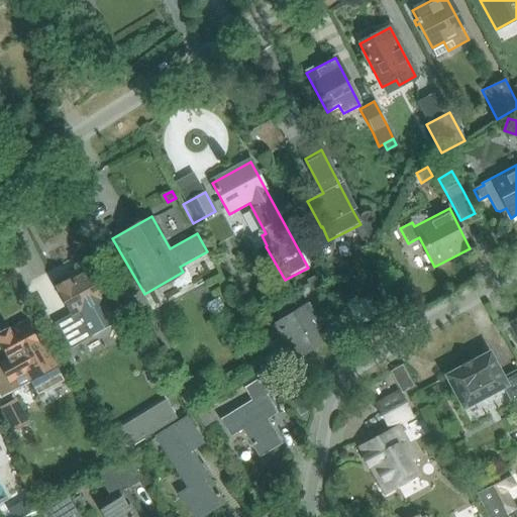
[(56,288),(70,314),(53,324),(68,350),(114,325),(108,315),(117,311),(105,287),(96,292),(86,273),(69,283),(68,281),(56,288)]
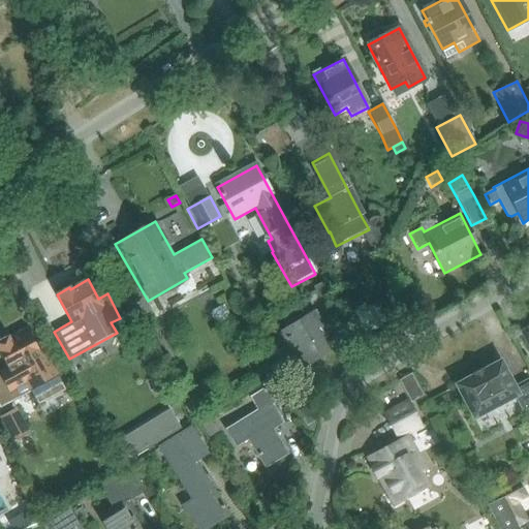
[(331,293),(324,281),(312,287),(317,300),(331,293)]
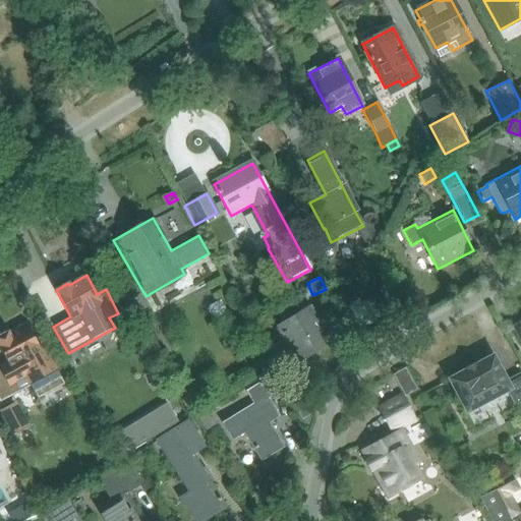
[(308,356),(332,342),(309,307),(275,330),(286,348),(289,347),(295,357),(294,358),(298,365),(309,358),(308,356)]
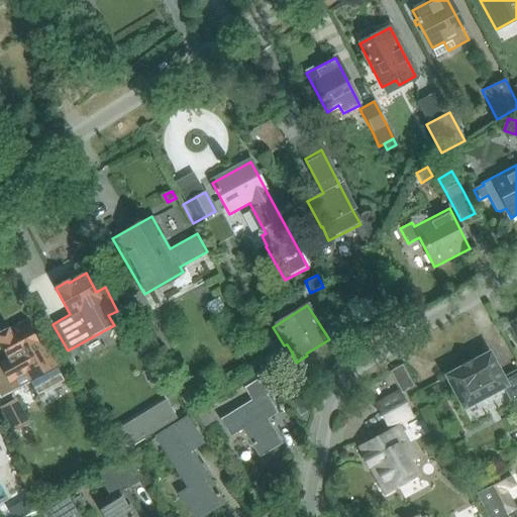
[(0,366),(0,402),(31,385),(38,398),(65,384),(60,373),(44,345),(39,347),(26,322),(8,331),(5,325),(0,327),(0,345),(8,362),(0,366)]
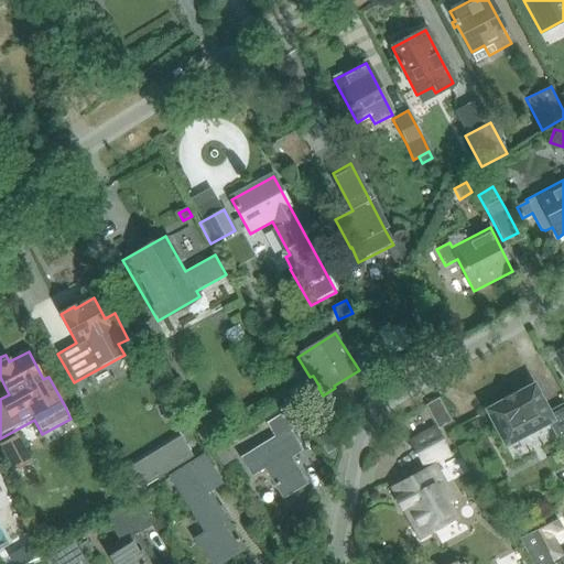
[(563,407),(549,415),(533,387),(516,396),(516,394),(503,402),(486,411),(505,446),(551,422),(560,438),(563,436),(563,407)]
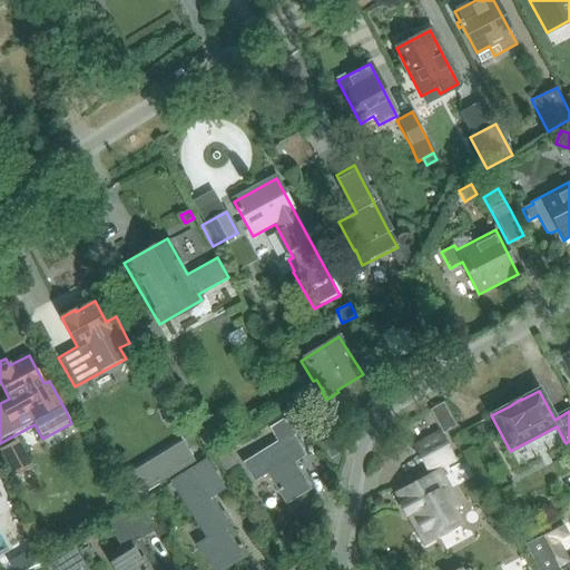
[(442,435),(455,429),(442,405),(430,412),(442,435)]
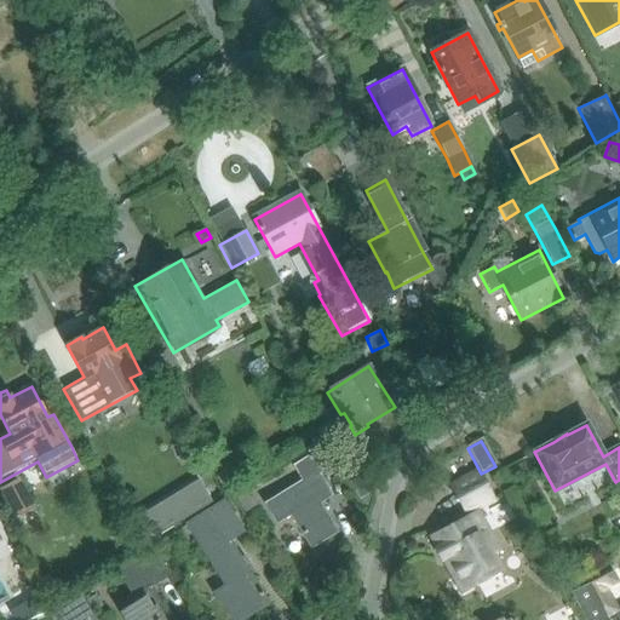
[(299,481),(264,503),(277,523),(291,515),(311,547),(336,533),(319,504),(333,495),(319,475),(323,472),(311,454),(291,466),(299,481)]
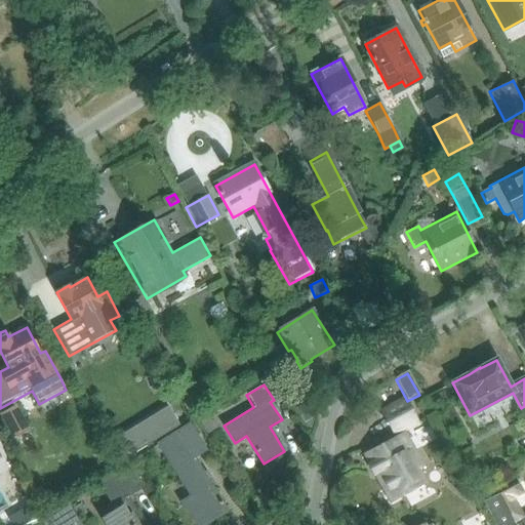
[(422,466),(403,433),(402,432),(417,423),(404,399),(381,411),(397,439),(366,455),(387,492),(395,487),(400,496),(425,483),(417,469),(422,466)]
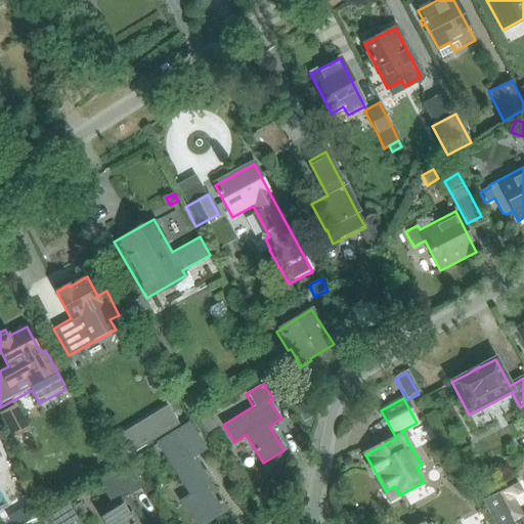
[(0,412),(0,416),(13,439),(30,430),(15,404),(0,412)]
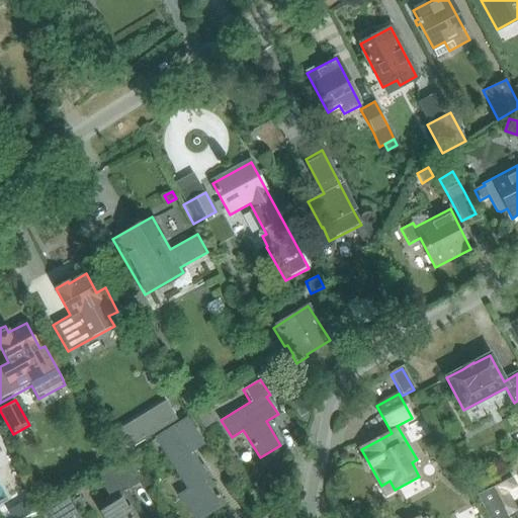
[(177,420),(165,401),(116,431),(128,450),(177,420)]
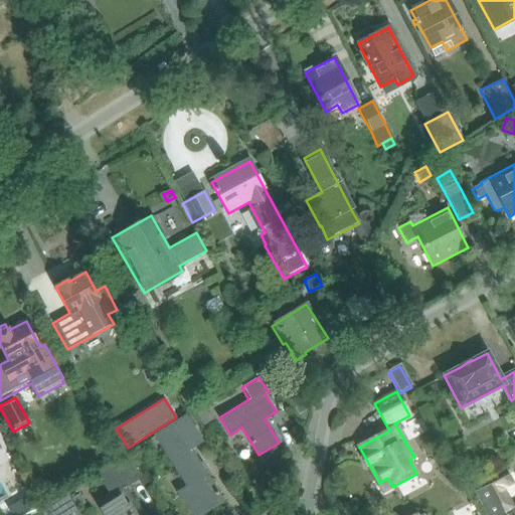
[(196,414),(203,426),(213,420),(206,409),(196,414)]
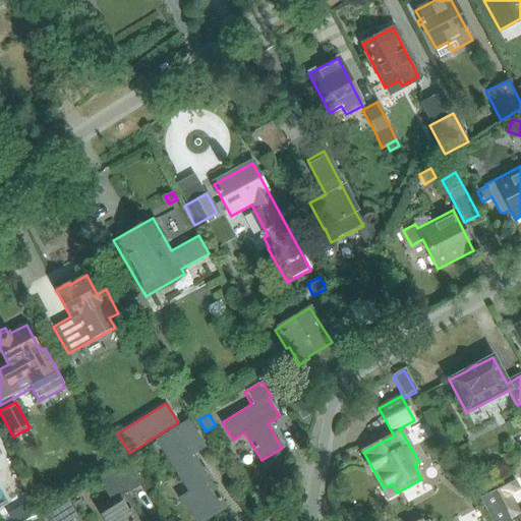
[(186,493),(180,496),(195,520),(201,520),(224,508),(191,456),(206,447),(187,419),(154,441),(186,493)]
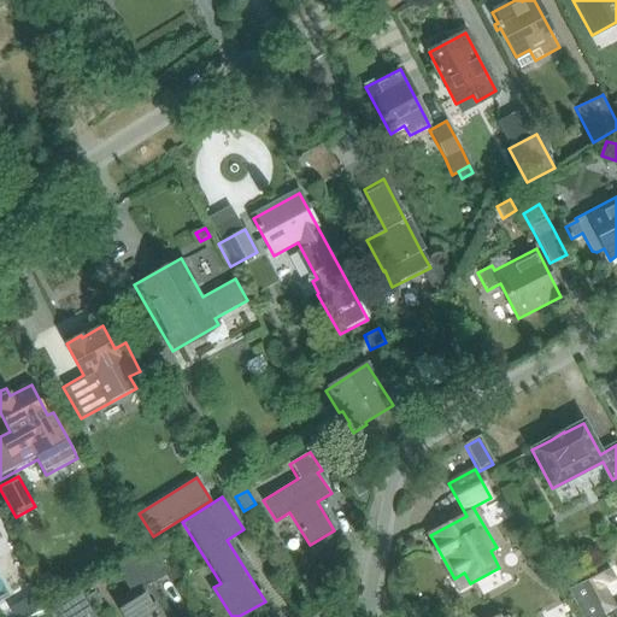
[(115,569),(130,592),(122,597),(127,604),(119,609),(124,616),(170,616),(151,585),(171,573),(153,544),(115,569)]
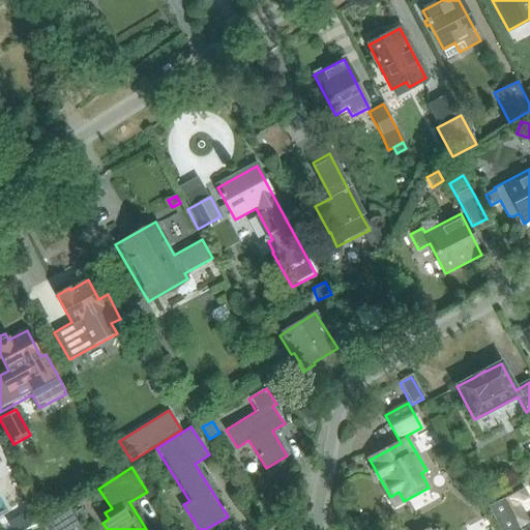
[(40,491),(28,498),(35,510),(48,503),(40,491)]
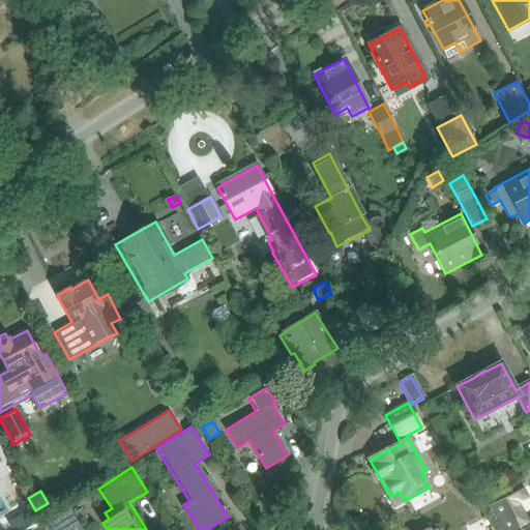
[(504,498),(488,507),(499,529),(514,529),(520,528),(504,498)]
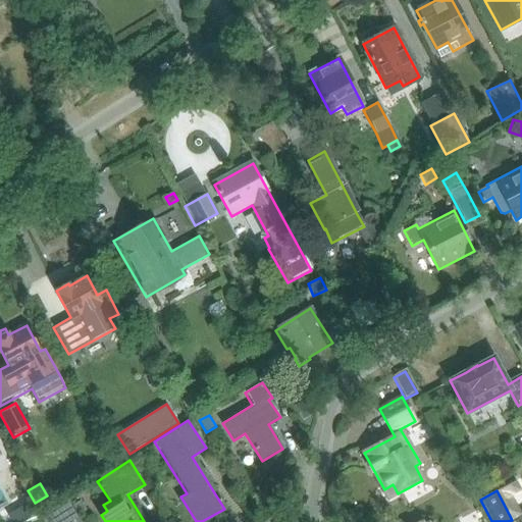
[(80,521),(77,518),(70,506),(67,501),(43,515),(46,521),(62,521),(63,521),(80,521)]
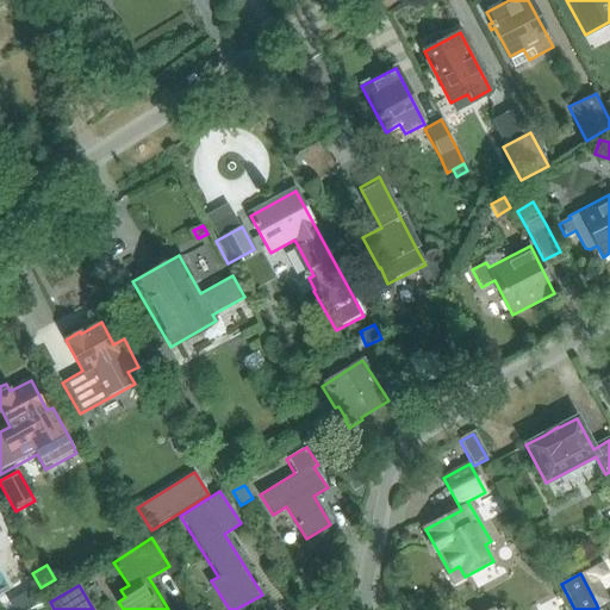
[(94,585),(82,591),(91,605),(103,599),(94,585)]
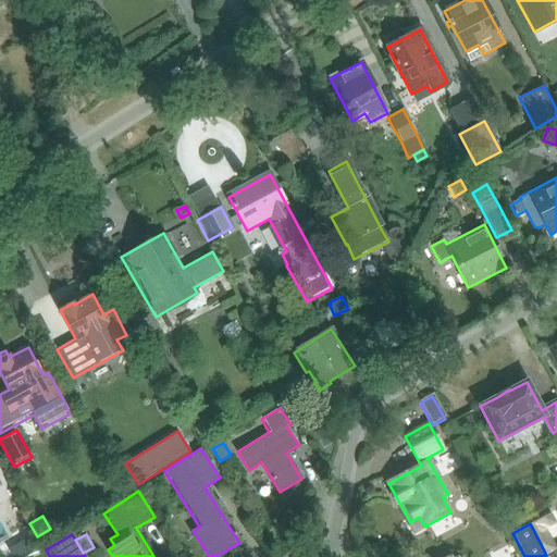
[(32,536),(9,551),(12,556),(26,556),(39,552),(32,536)]
